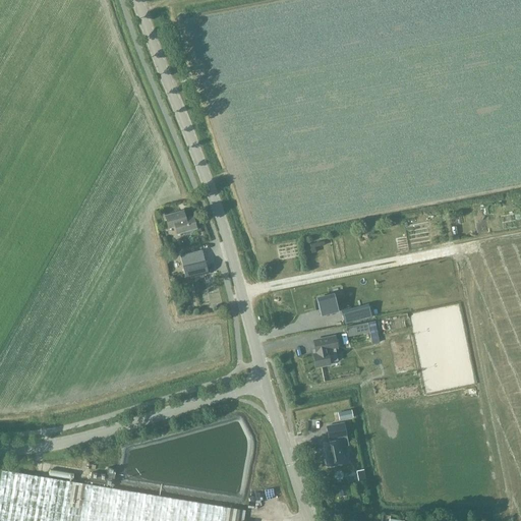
[(196,229),(193,217),(185,219),(183,212),(165,217),(169,229),(175,227),(177,235),(196,229)]
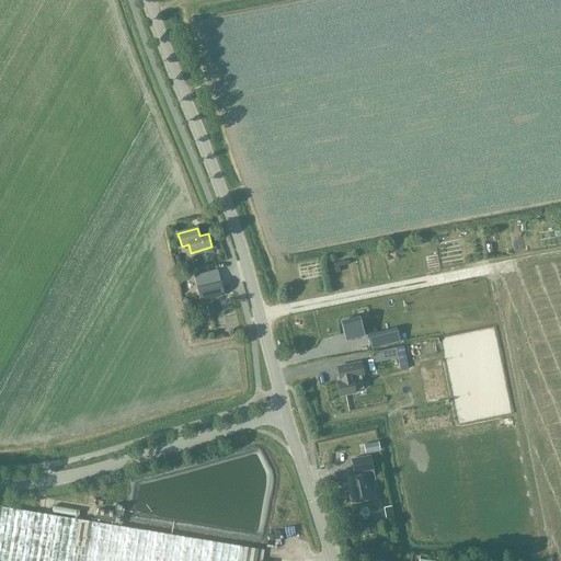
[(224,296),(217,271),(194,276),(199,300),(224,296)]
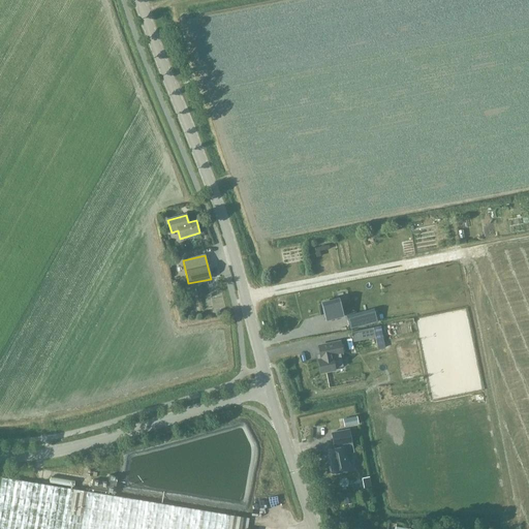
[(340,288),(322,293),(327,312),(345,308),(340,288)]
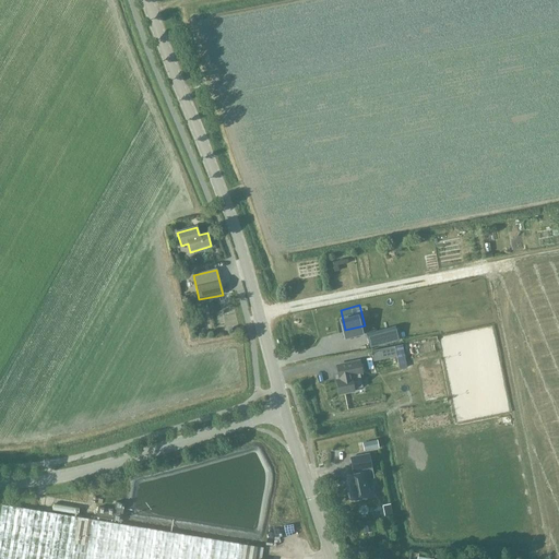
[(395,326),(366,334),(369,347),(399,340),(395,326)]
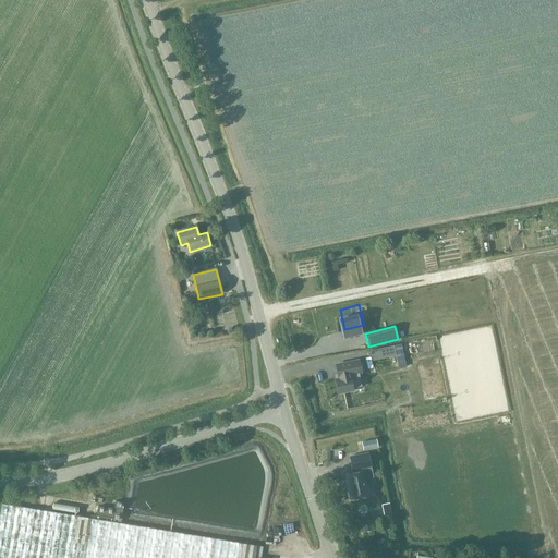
[(392,347),(371,351),(372,359),(395,354),(398,368),(405,367),(401,344),(392,347)]
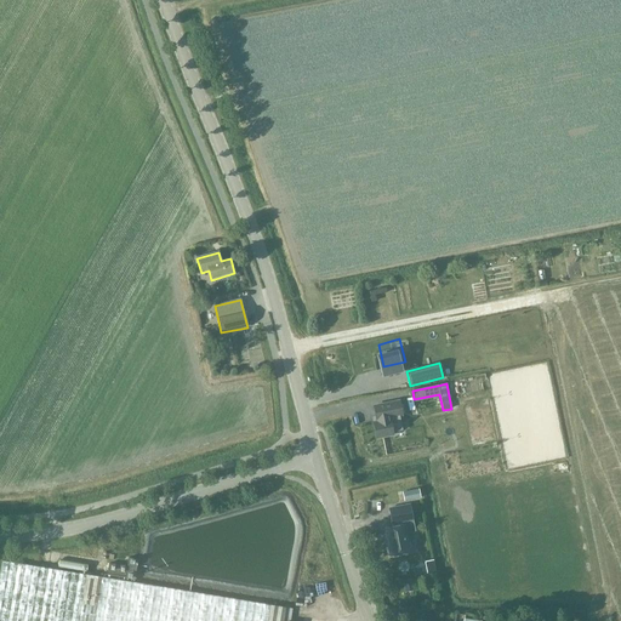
[(369,408),(375,439),(391,436),(389,433),(400,431),(397,416),(399,416),(397,402),(369,408)]
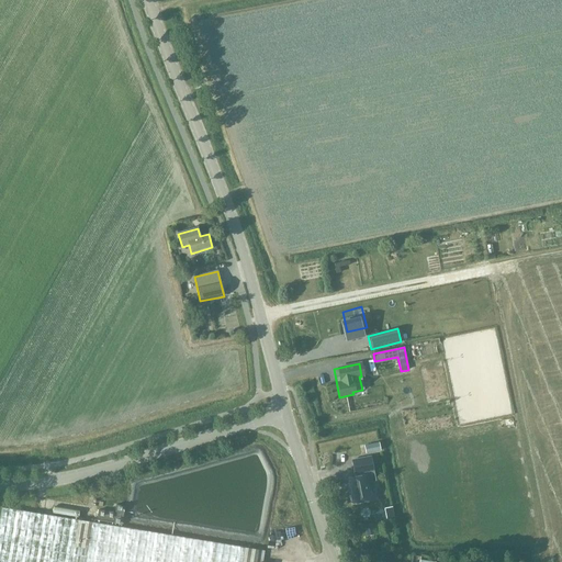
[(364,446),(366,453),(380,450),(378,442),(364,446)]
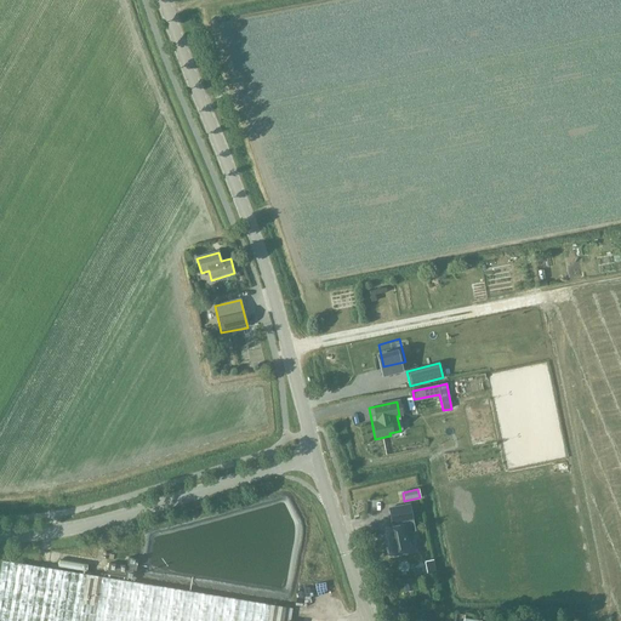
[(411,519),(409,505),(388,508),(392,527),(385,528),(389,556),(409,551),(409,550),(410,547),(410,541),(408,540),(405,531),(414,530),(411,519)]
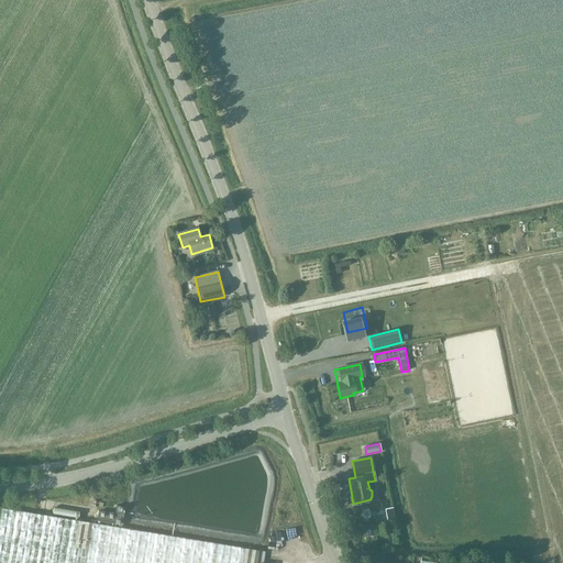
[(256,562),(258,550),(1,508),(0,517),(0,562),(256,562)]
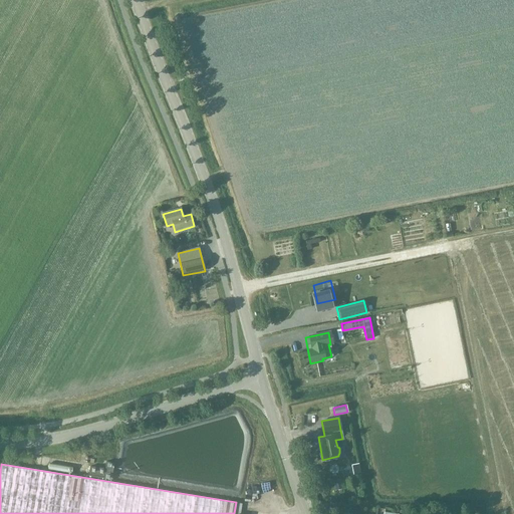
[(274,479),(266,481),(268,489),(276,487),(274,479)]
